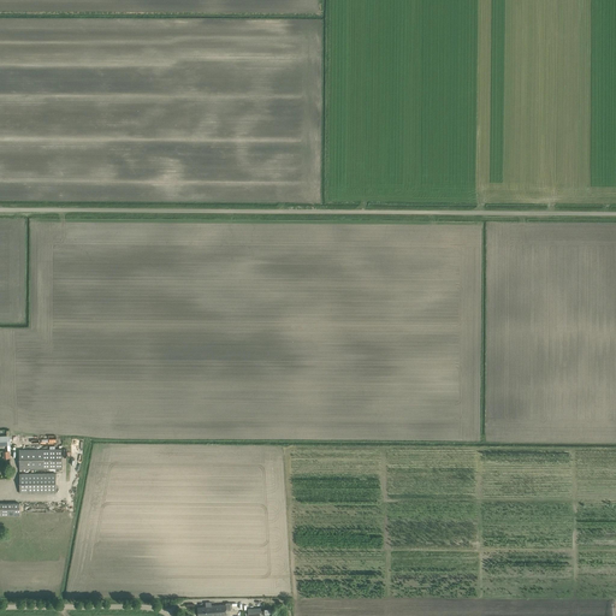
[(0,436),(0,445),(11,445),(10,436),(0,436)]
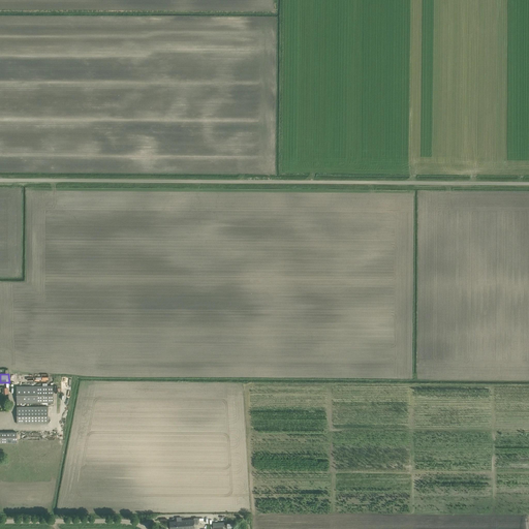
[(17,385),(17,403),(53,403),(53,385),(17,385)]
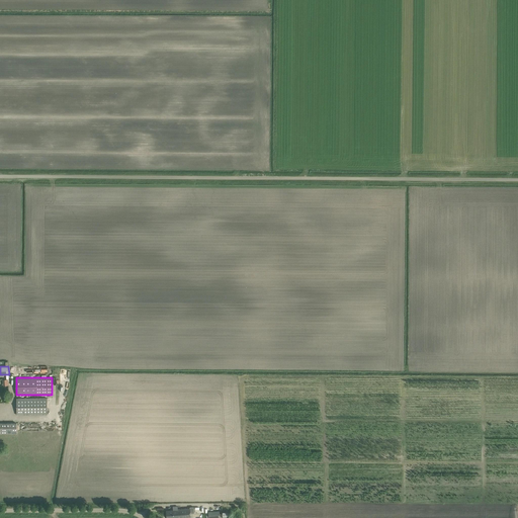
[(16,415),(47,414),(47,399),(16,399),(16,415)]
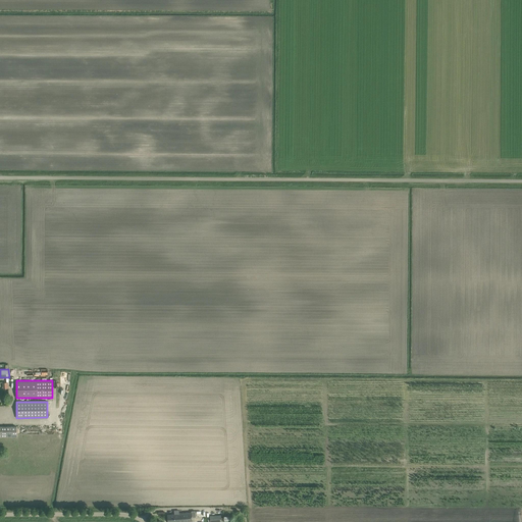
[(0,425),(0,436),(17,437),(17,426),(0,425)]
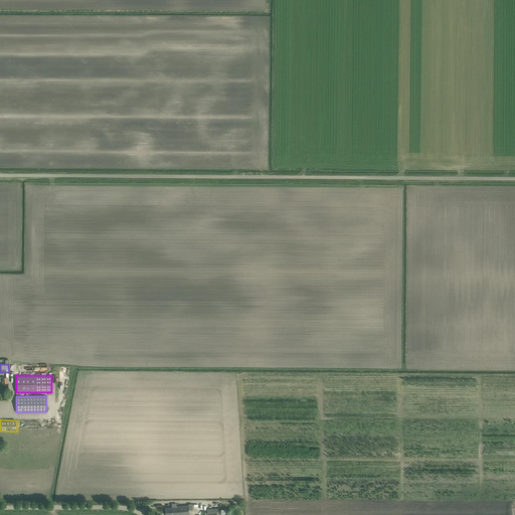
[(172,507),(165,507),(165,514),(167,514),(170,514),(189,514),(189,510),(193,510),(193,504),(189,504),(189,505),(188,505),(177,506),(177,503),(172,504),(172,507)]
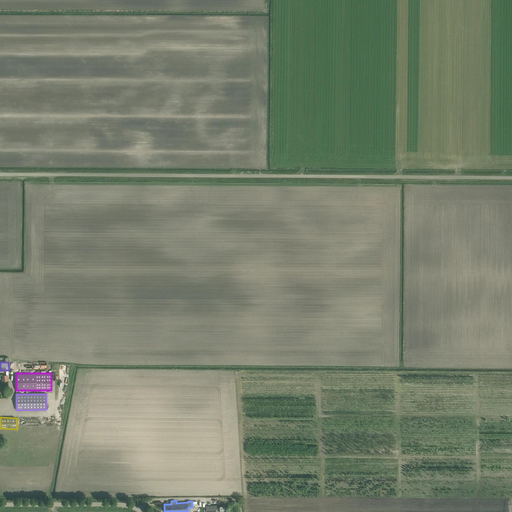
All buildings are outlined.
